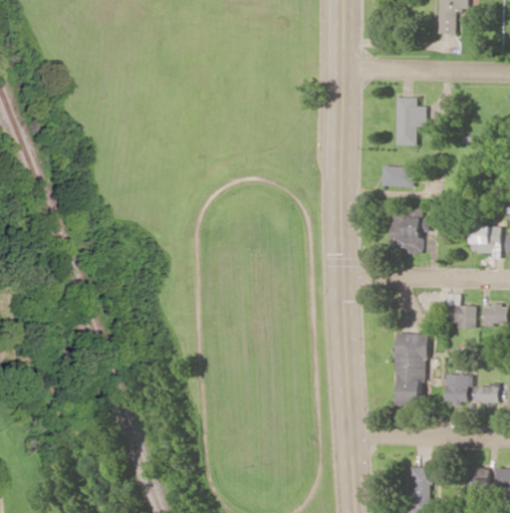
[(439,0),(439,33),(456,33),(456,9),(468,10),(468,0),(439,0)]
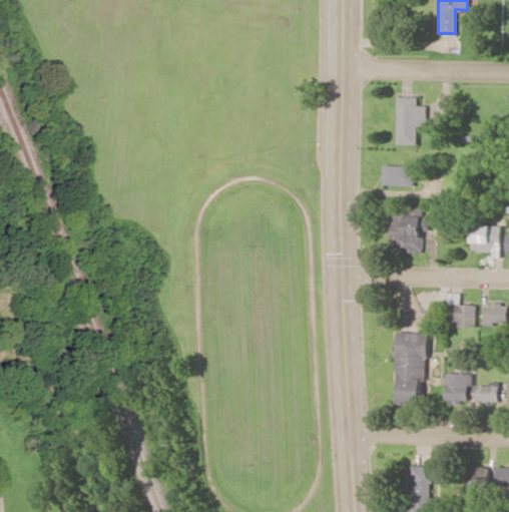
[(415,144),(415,126),(424,126),(425,105),(415,105),(415,97),(395,97),(395,144),(415,144)]
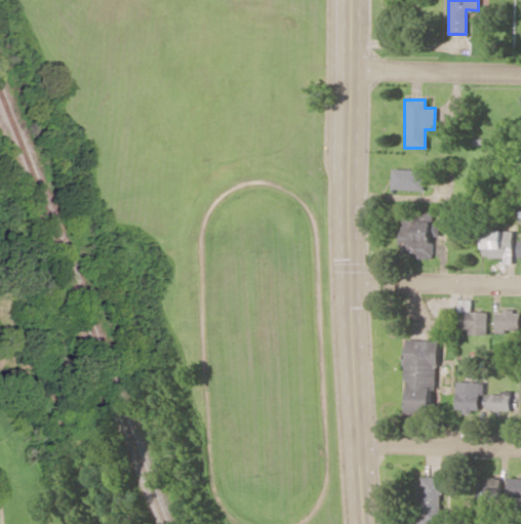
[(390,189),(422,191),(423,170),(391,169),(390,189)]
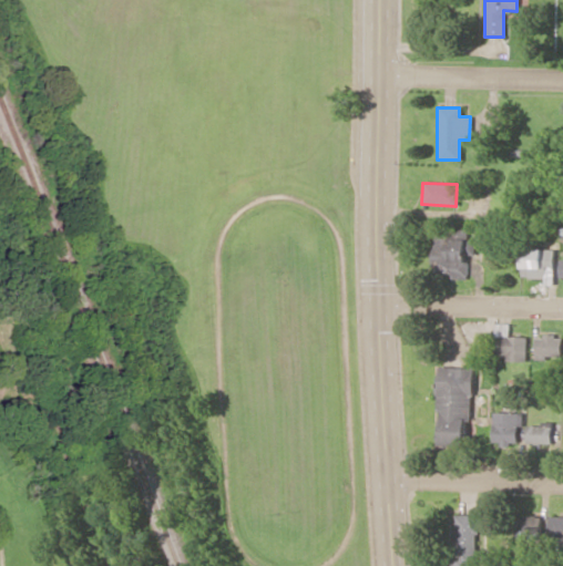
[(466,256),(474,255),(473,240),(467,240),(467,229),(432,229),(432,276),(466,275),(466,256)]
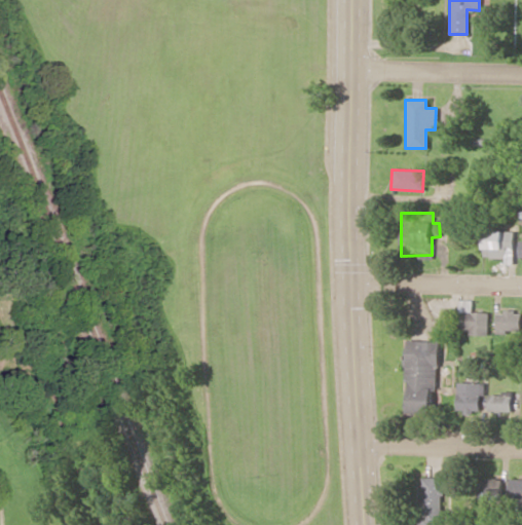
[(506,258),(506,263),(513,263),(513,231),(483,232),(484,258),(506,258)]
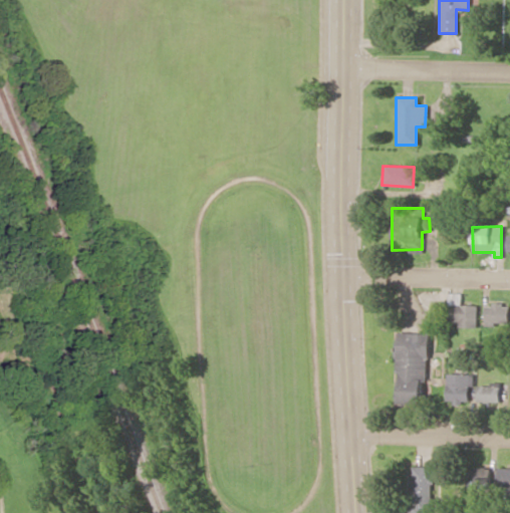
[(460,294),(450,293),(449,326),(476,327),(477,305),(460,305),(460,294)]
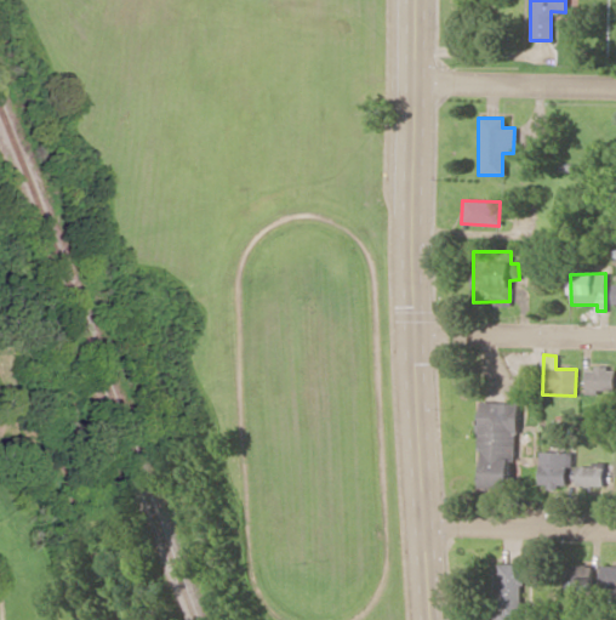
[(615,371),(605,371),(605,369),(586,368),(586,394),(614,394),(615,371)]
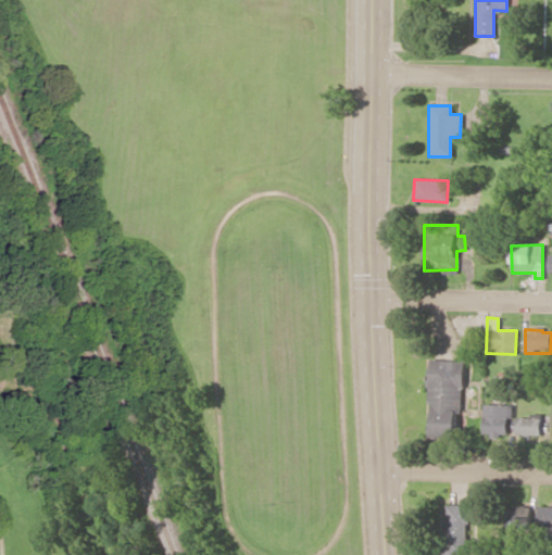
[(464,361),(430,360),(429,403),(433,403),(431,437),(456,438),(458,415),(463,415),(464,361)]
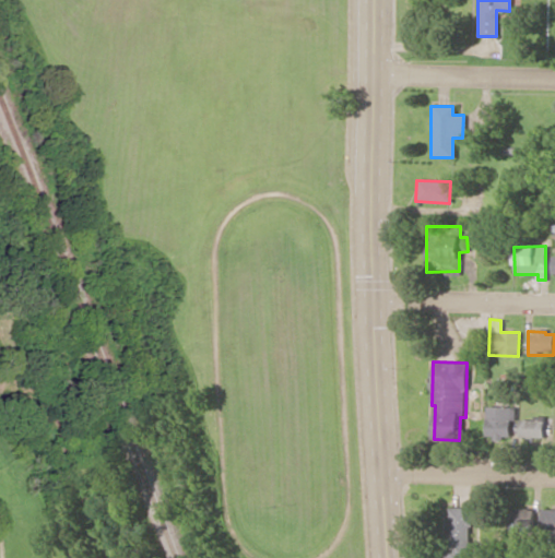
[(486,439),(512,439),(512,407),(487,407),(486,439)]
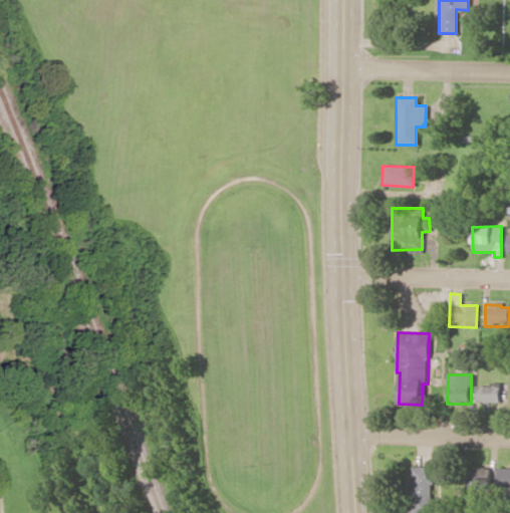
[(478,402),(500,403),(500,385),(478,385),(478,402)]
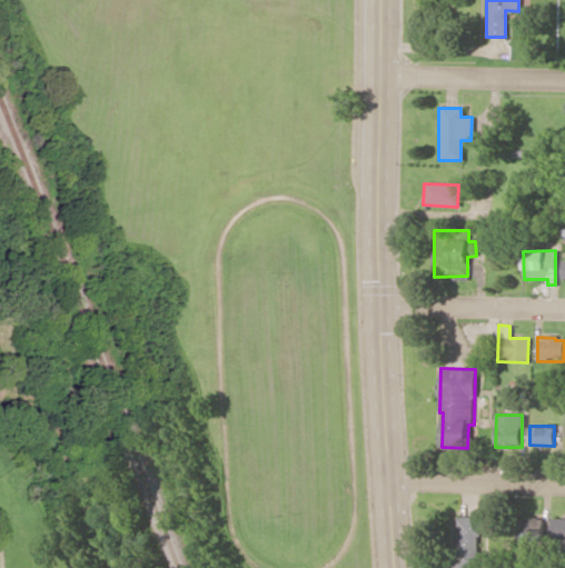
[(477,567),(478,517),(456,516),(454,567),(477,567)]
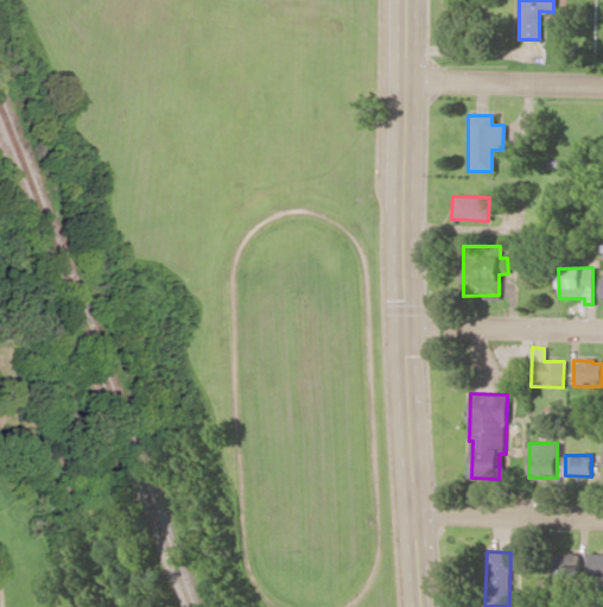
[(577,554),(554,554),(554,577),(577,577),(577,554)]
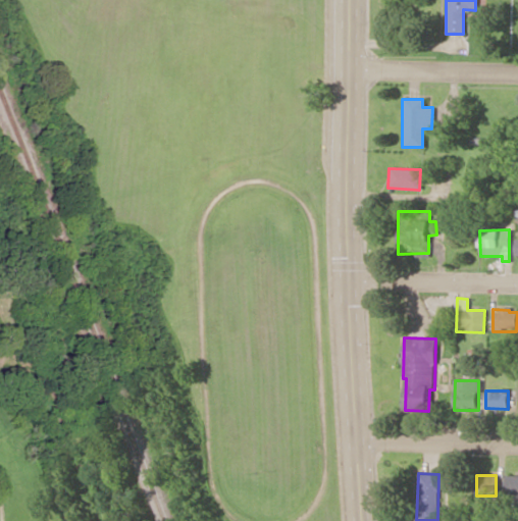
[(517,497),(517,475),(505,476),(506,498),(517,497)]
